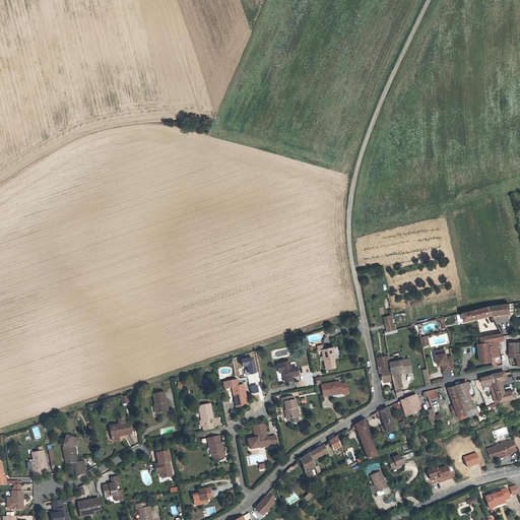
[(509,304),(488,307),(491,315),(492,315),(510,312),(509,304)]
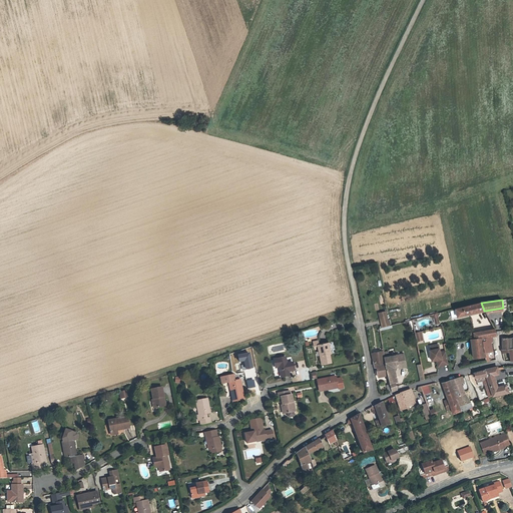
[(484,311),(481,303),(456,309),(458,317),(478,312),(484,311)]
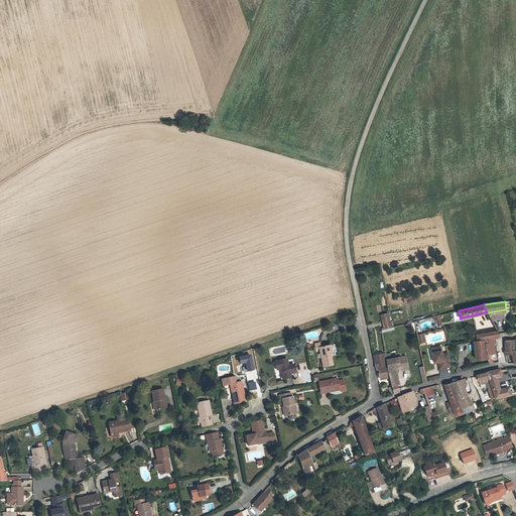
[(389,316),(382,318),(385,330),(392,328),(389,316)]
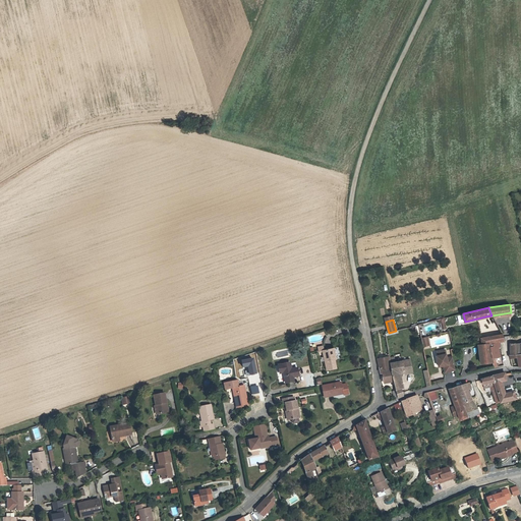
[(487,337),(488,343),(490,343),(494,343),(498,342),(496,335),(487,337)]
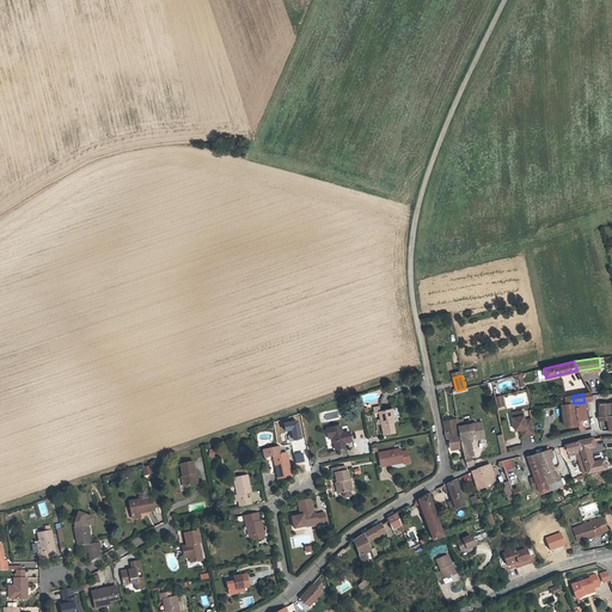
[(599,403),(599,416),(605,416),(610,416),(611,415),(611,402),(610,403),(599,403)]
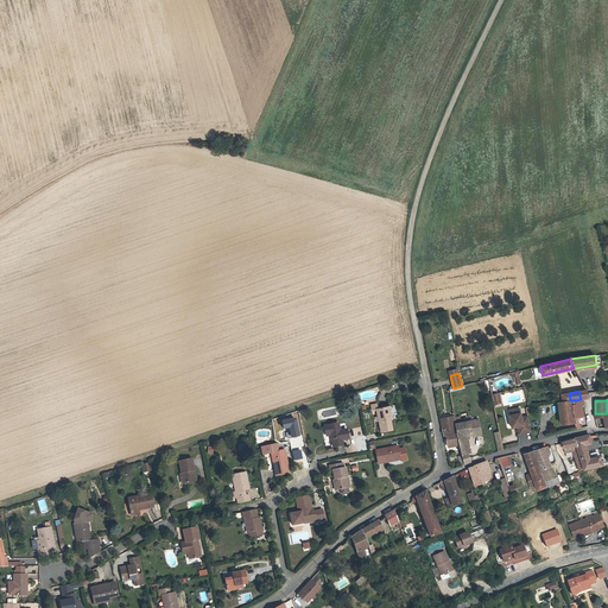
[(570,400),(563,401),(565,423),(575,423),(575,422),(574,413),(572,405),(576,404),(576,400),(572,400),(570,400)]
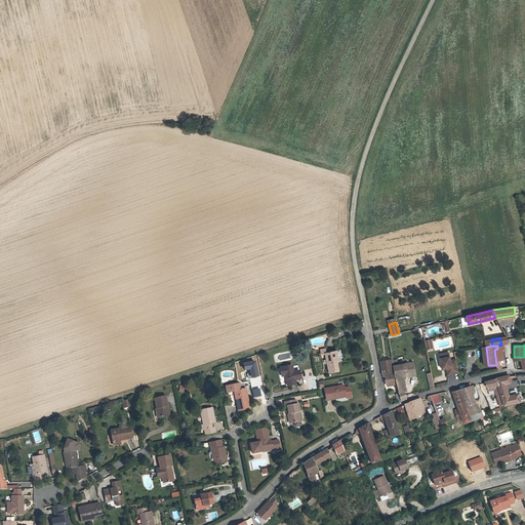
[(326,353),(330,373),(338,371),(336,362),(338,362),(335,351),(326,353)]
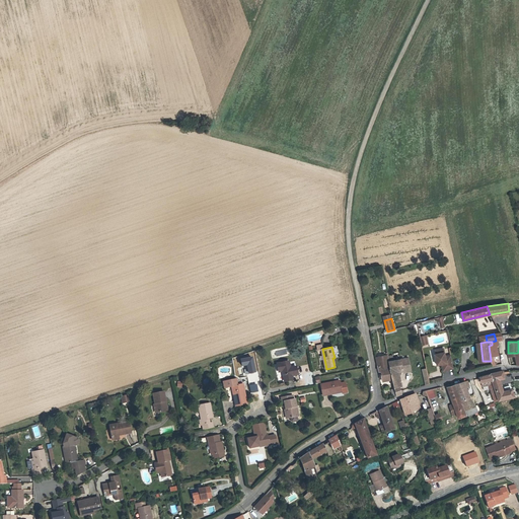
[(443,349),(438,350),(439,354),(436,354),(435,355),(437,365),(442,364),(444,364),(444,365),(442,367),(443,371),(453,368),(451,355),(445,356),(443,349)]
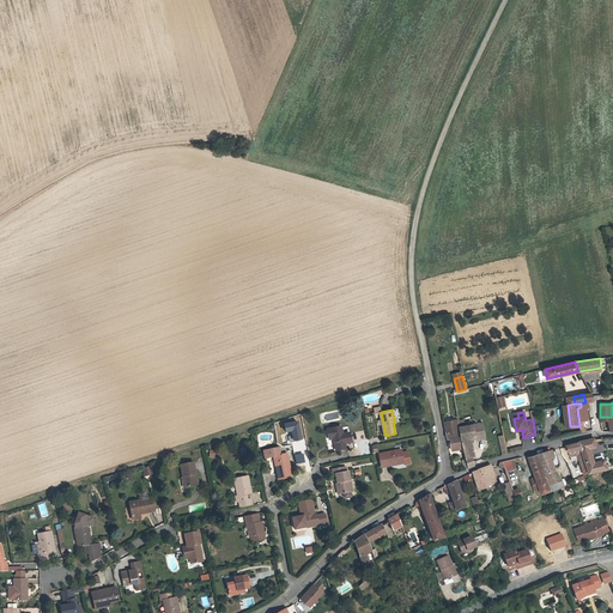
[(599,417),(600,422),(608,420),(611,431),(612,431),(612,416),(611,417),(606,417),(600,417),(599,417)]
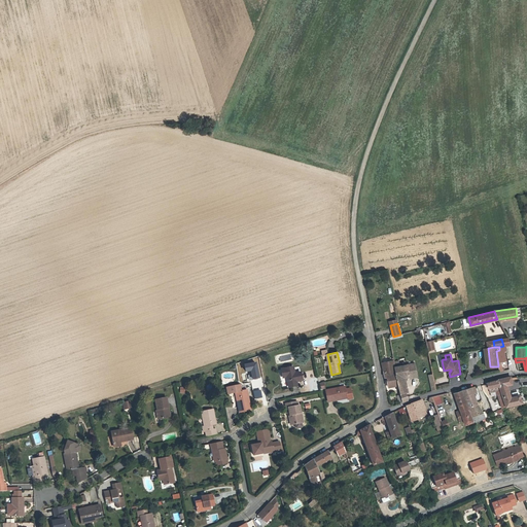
[(394,362),(393,360),(387,361),(388,363),(382,364),(385,378),(384,378),(386,385),(388,385),(397,383),(395,375),(396,375),(395,367),(394,362)]
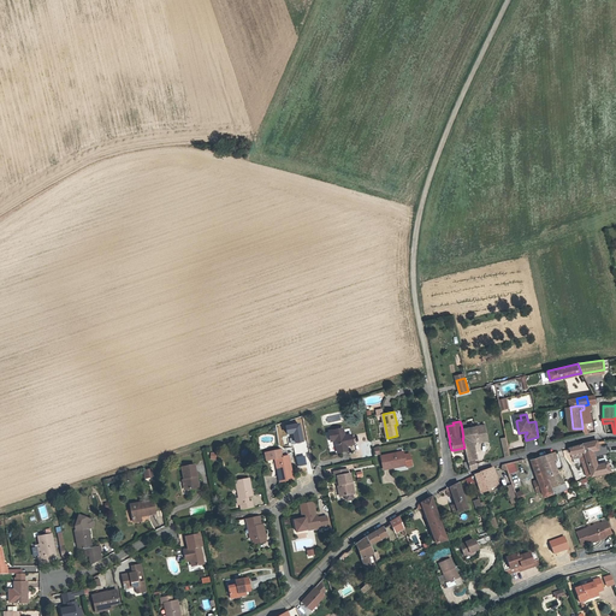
[(485,425),(462,430),(463,438),(462,438),(465,448),(466,451),(468,462),(471,469),(471,471),(477,467),(474,458),(477,457),(473,443),(473,440),(487,437),(485,425)]
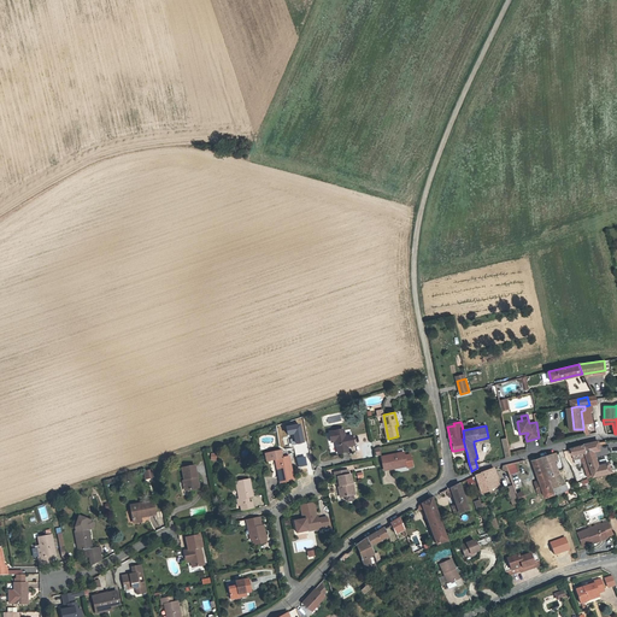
[(347,452),(346,446),(346,445),(353,444),(352,436),(345,438),(344,430),(329,433),(331,441),(336,441),(339,453),(347,452)]
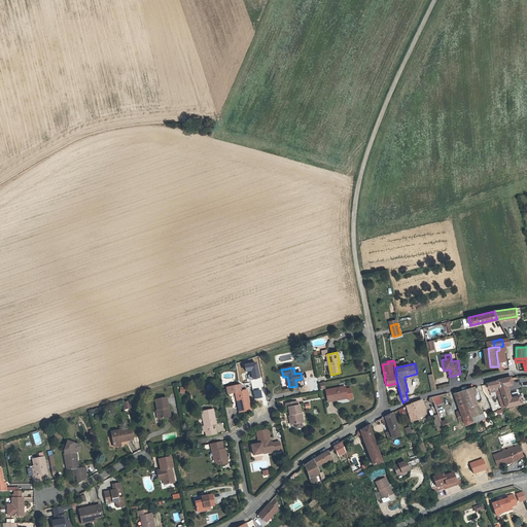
[(498,380),(502,393),(506,406),(522,402),(519,395),(511,397),(507,385),(512,384),(511,378),(511,377),(498,380)]
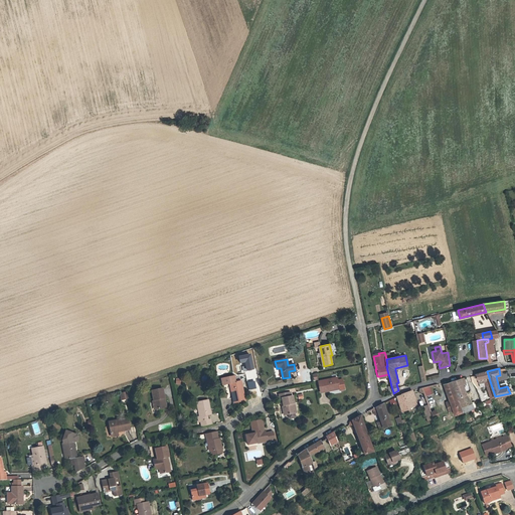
[(475,374),(474,376),(476,379),(478,379),(479,383),(485,382),(486,385),(491,384),(487,371),(475,374)]
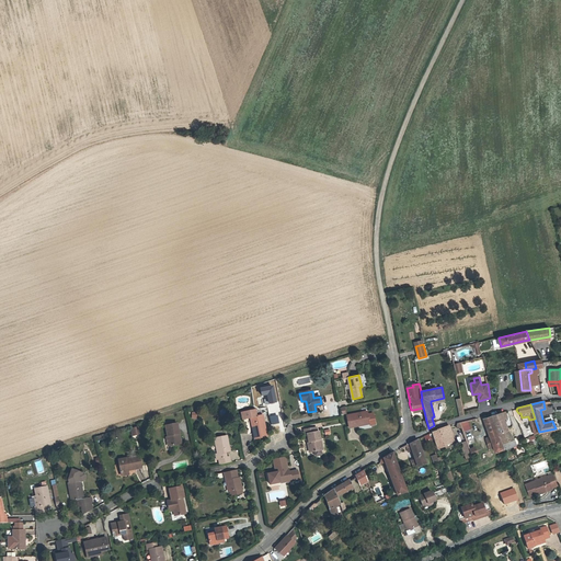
[(255,410),(244,412),(245,419),(251,418),(255,438),(266,436),(266,432),(262,415),(256,416),(255,410)]
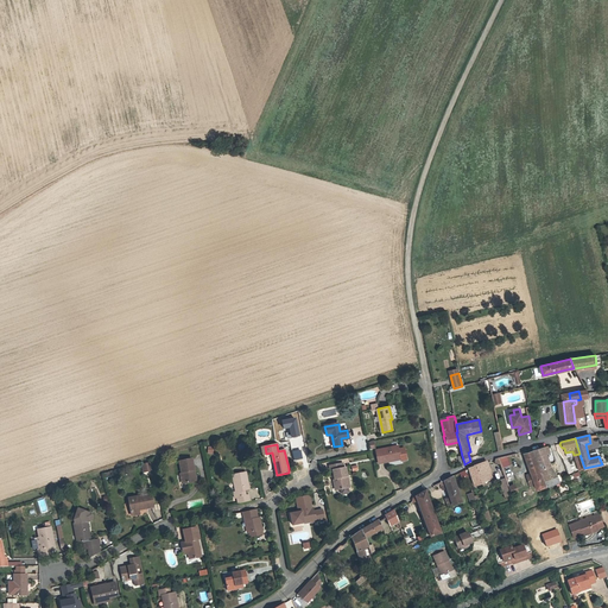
[(532,450),(532,451),(544,480),(546,486),(549,486),(559,481),(557,475),(556,474),(551,467),(546,454),(550,453),(548,445),(544,447),(532,450)]
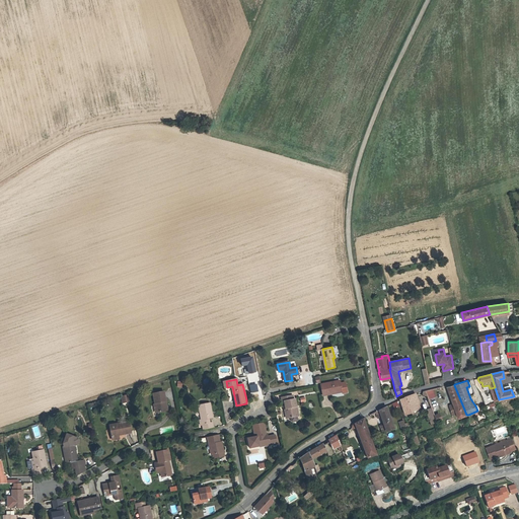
[(320,385),(323,395),(342,391),(342,392),(347,391),(345,382),(341,383),(340,381),(320,385)]
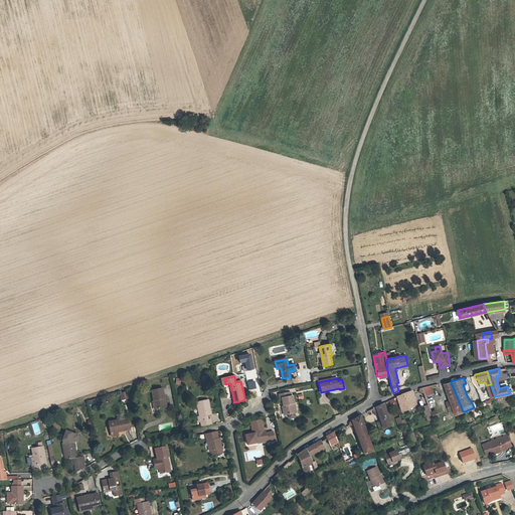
[(451,382),(444,384),(450,401),(453,410),(455,414),(463,411),(461,406),(451,382)]
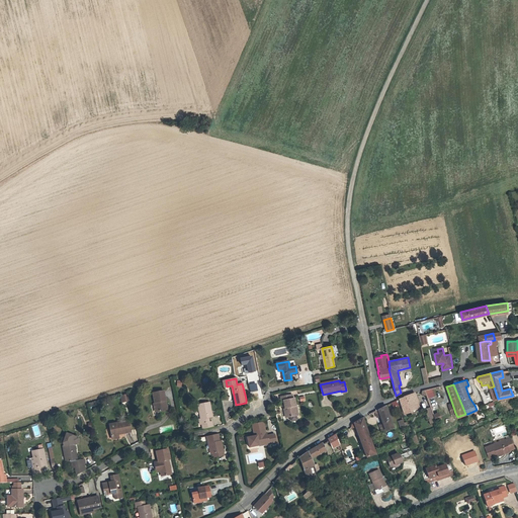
[(494,386),(489,387),(493,401),(495,401),(498,399),(494,386)]
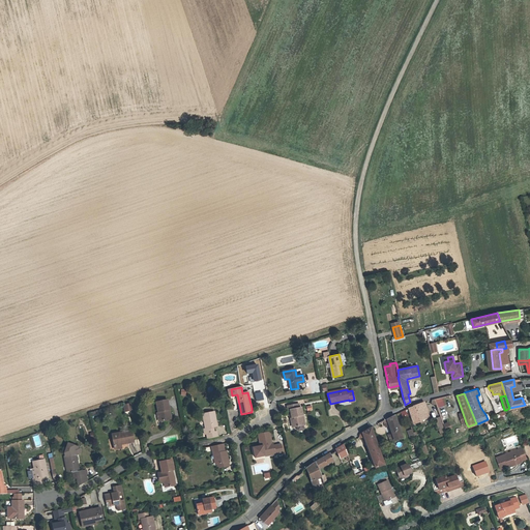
[(443,398),(434,400),(436,405),(437,409),(446,406),(443,398)]
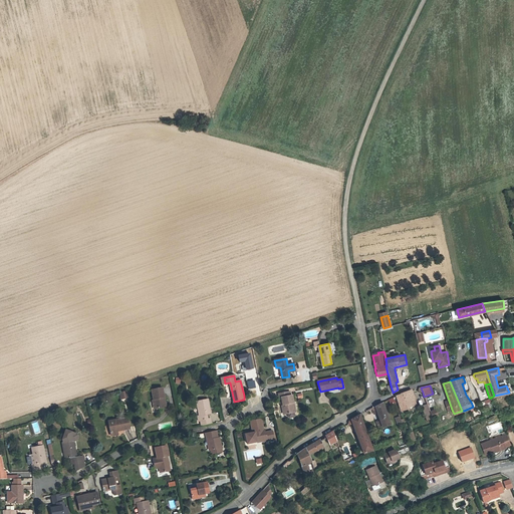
[(152,390),(155,401),(156,409),(166,407),(162,388),(152,390)]
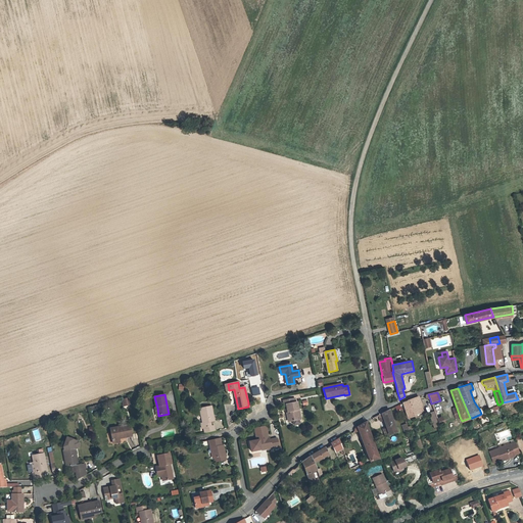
[(409,401),(403,403),(405,408),(409,418),(415,416),(420,414),(418,408),(420,407),(419,403),(420,402),(420,401),(418,397),(409,400),(409,401)]
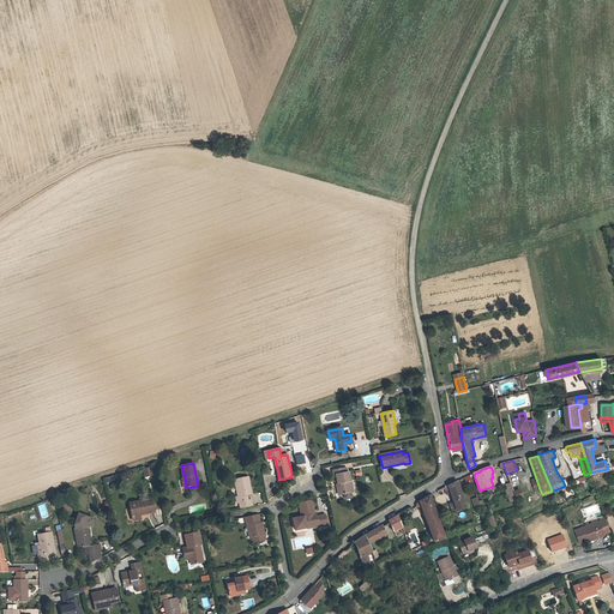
[(337,474),(338,486),(341,493),(341,495),(344,494),(344,498),(347,499),(351,498),(353,497),(351,493),(353,493),(349,471),(347,473),(347,468),(332,470),(333,475),(337,474)]
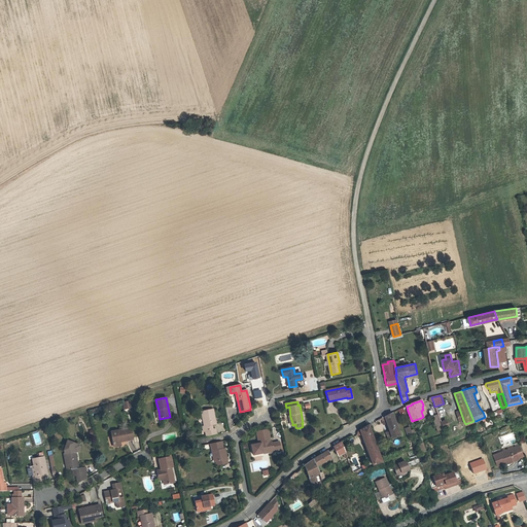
[(206,431),(207,436),(216,434),(215,429),(213,429),(210,430),(209,425),(212,425),(215,424),(213,410),(202,412),(205,426),(203,427),(204,432),(206,431)]
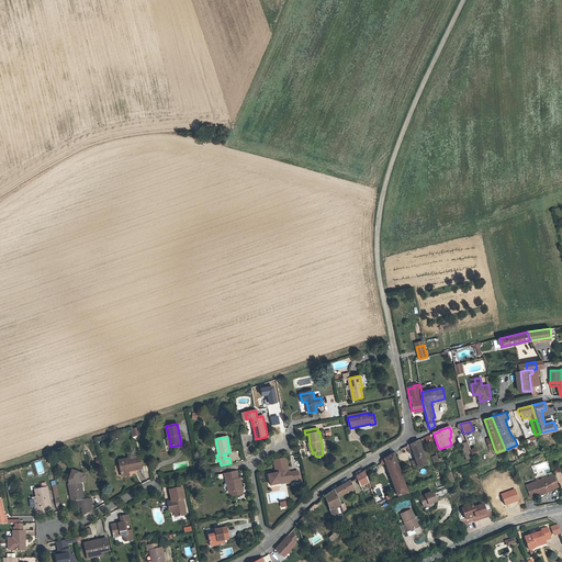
[(418,440),(411,445),(413,451),(416,461),(418,467),(418,468),(427,464),(418,440)]
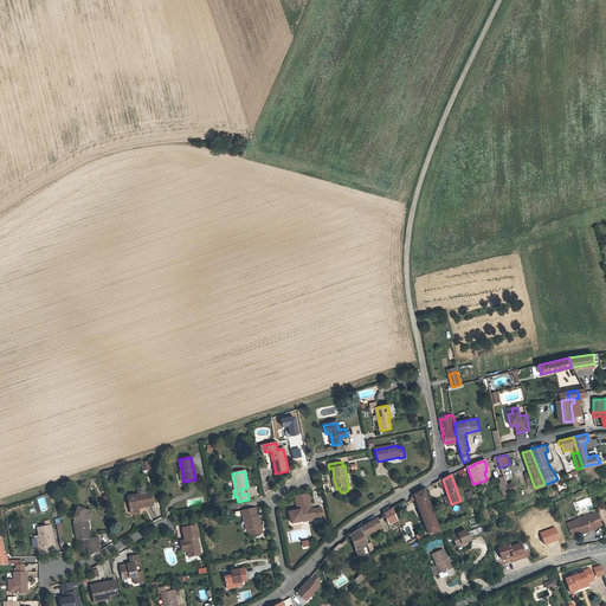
[(497,479),(503,496),(508,494),(502,477),(497,479)]
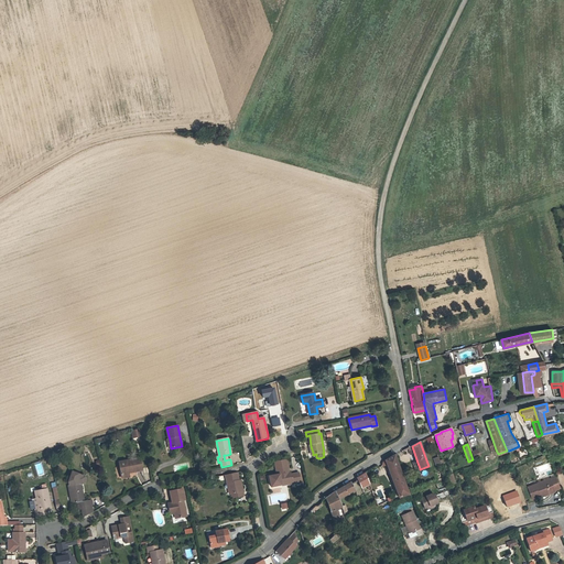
[(409,495),(394,455),(386,461),(388,466),(399,498),(409,495)]
